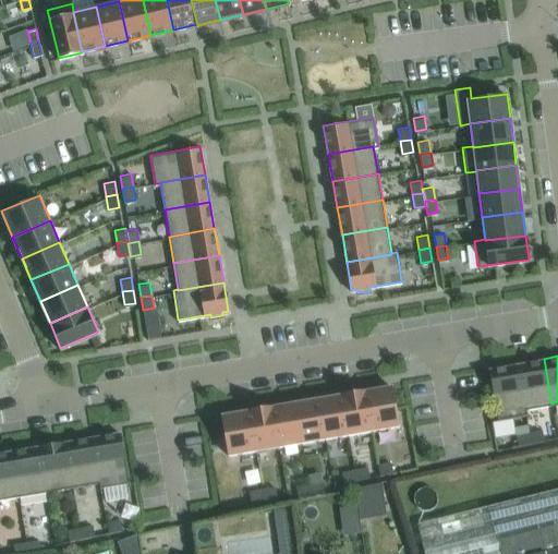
[(552,404),(544,359),(517,363),(524,408),(525,408),(552,404)]
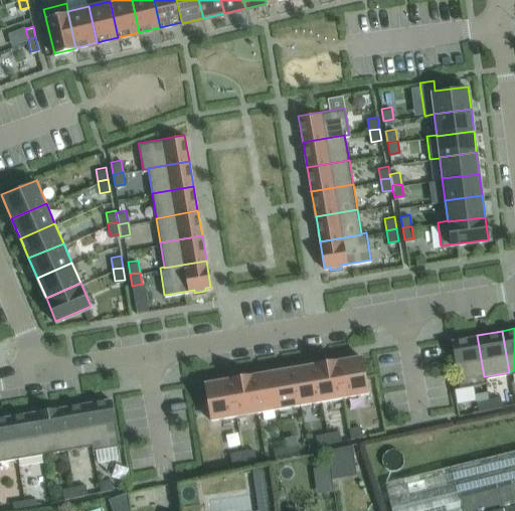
[(484,376),(477,335),(451,339),(459,385),(486,381),(485,376),(484,376)]
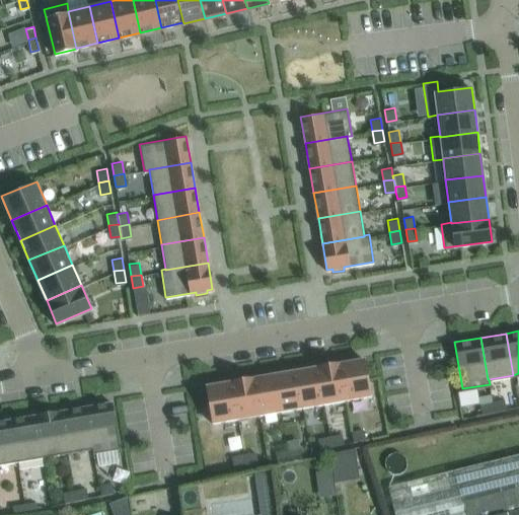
[(364,358),(339,362),(345,398),(370,394),(364,358)]
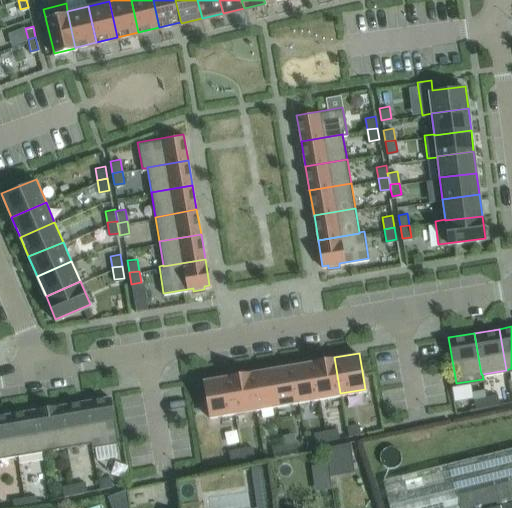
[(340,393),(334,357),(313,360),(319,397),(340,393)]
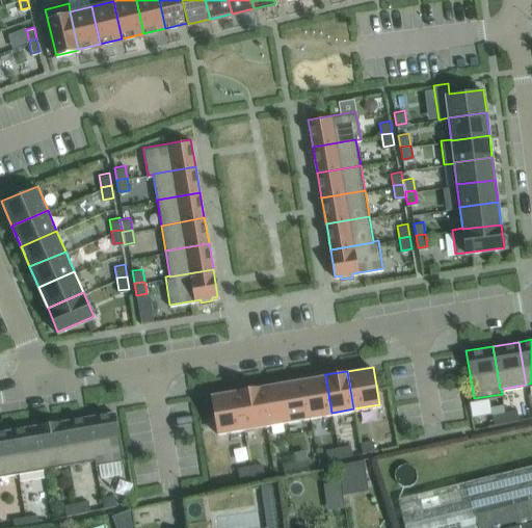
[(331,413),(325,374),(303,378),(310,417),(331,413)]
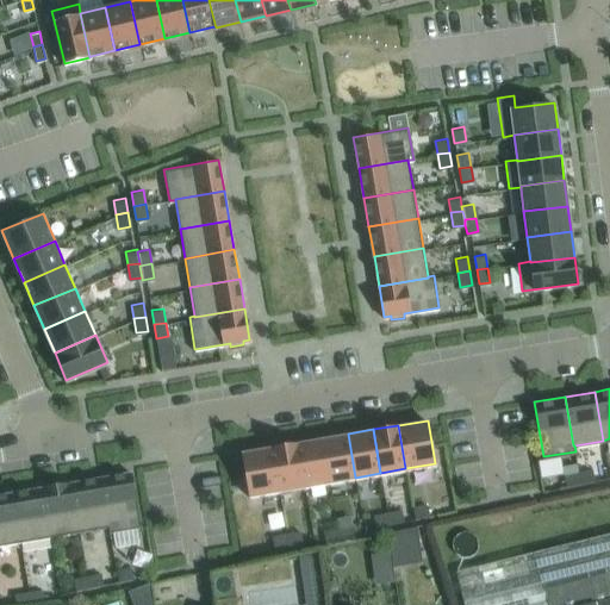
[(355,478),(348,434),(323,438),(330,481),(355,478)]
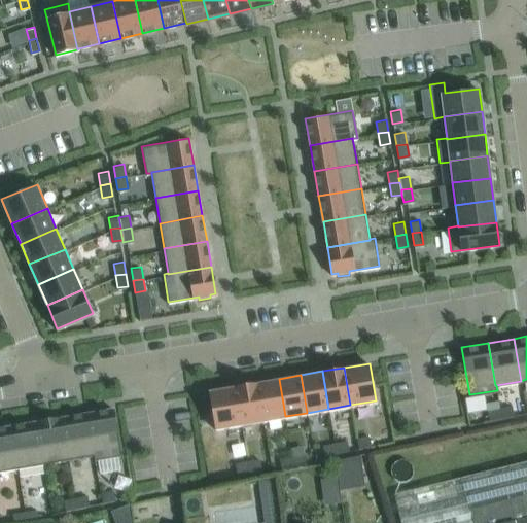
[(285,416),(279,379),(256,382),(264,420),(285,416)]
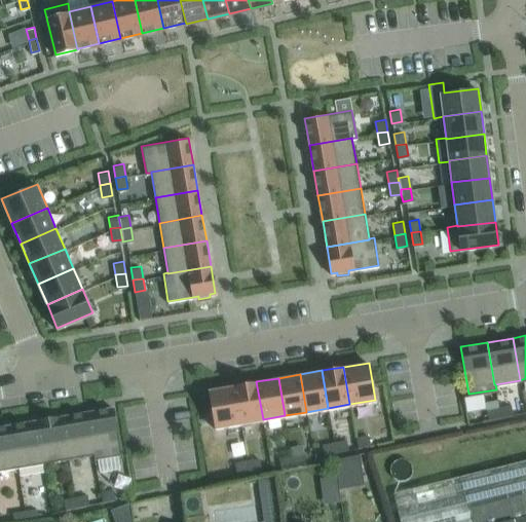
[(263,419),(256,381),(234,385),(240,423),(263,419)]
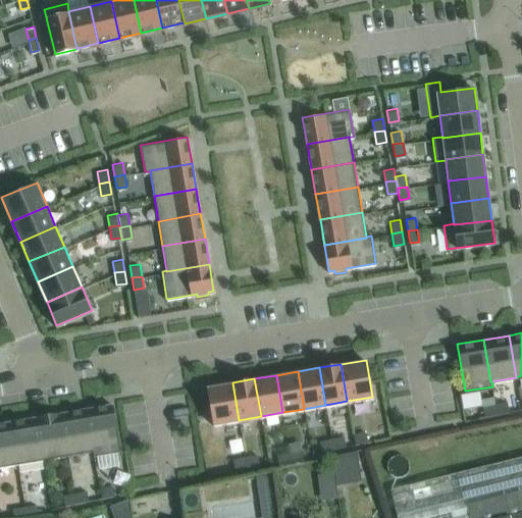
[(239,420),(232,382),(207,386),(213,424),(239,420)]
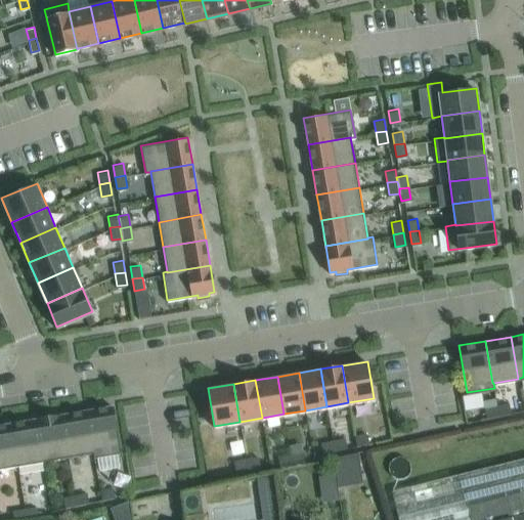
[(511,412),(509,401),(496,404),(498,415),(511,412)]
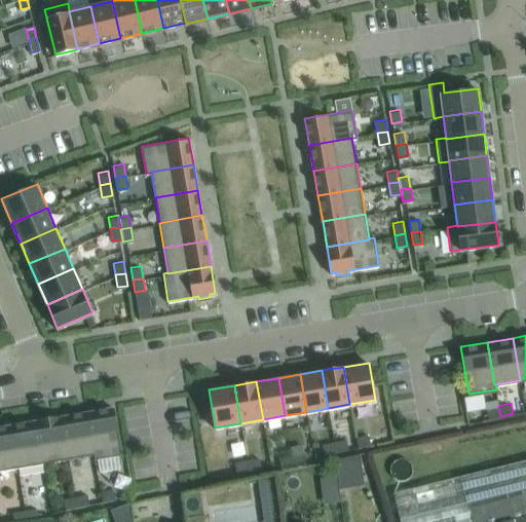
[(122,453),(114,406),(86,411),(94,453),(95,458),(98,457),(100,471),(120,467),(118,454),(122,453)]
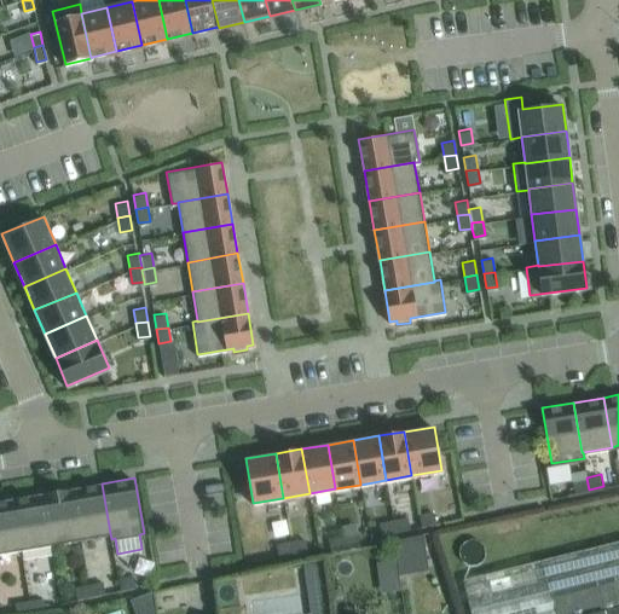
[(589,490),(586,478),(572,480),(574,492),(589,490)]
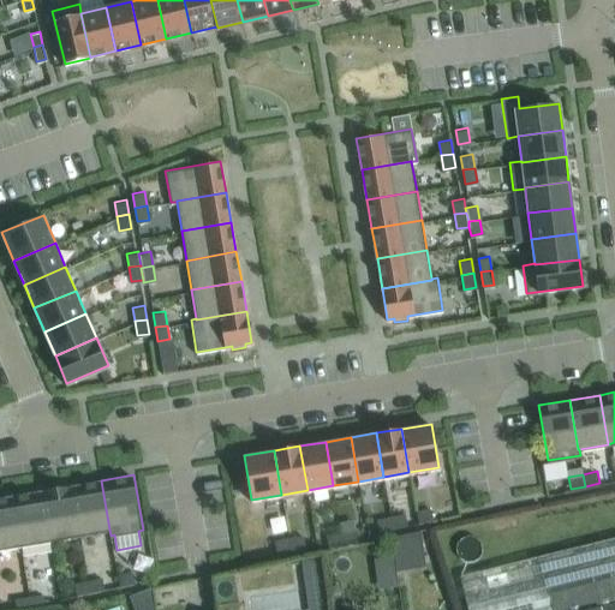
[(109,530),(101,480),(71,485),(79,534),(109,530)]
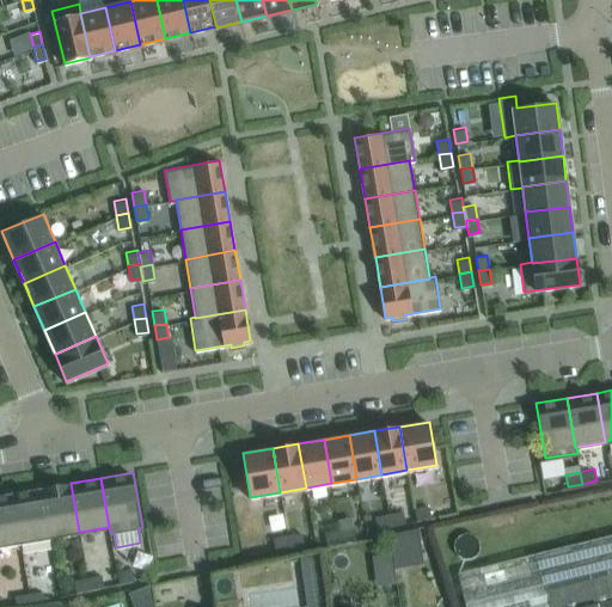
[(79,532),(71,483),(42,488),(50,538),(79,532)]
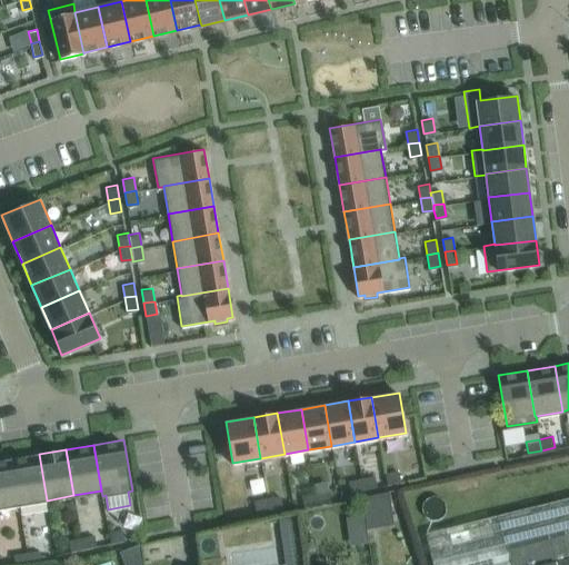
[(47,501),(39,454),(11,458),(19,505),(47,501)]
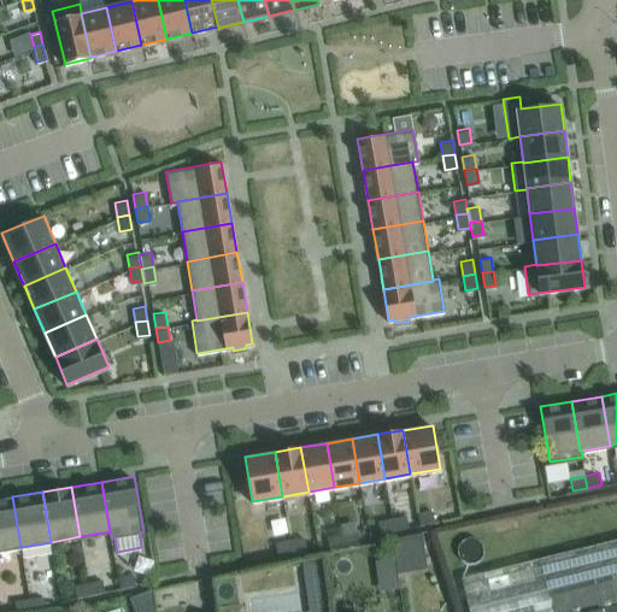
[(0,549),(21,547),(12,496),(0,499),(0,549)]
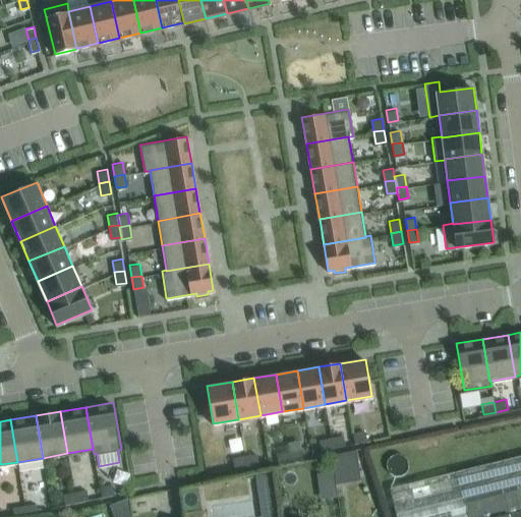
[(352,432),(354,442),(366,439),(364,429),(352,432)]
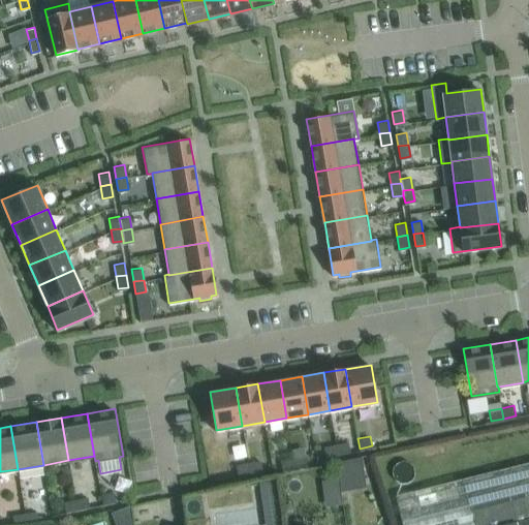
[(349,451),(347,440),(336,443),(338,453),(349,451)]
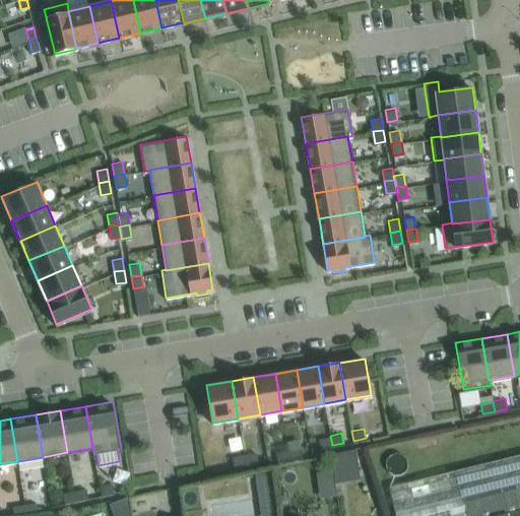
[(332,445),(330,436),(318,438),(320,448),(332,445)]
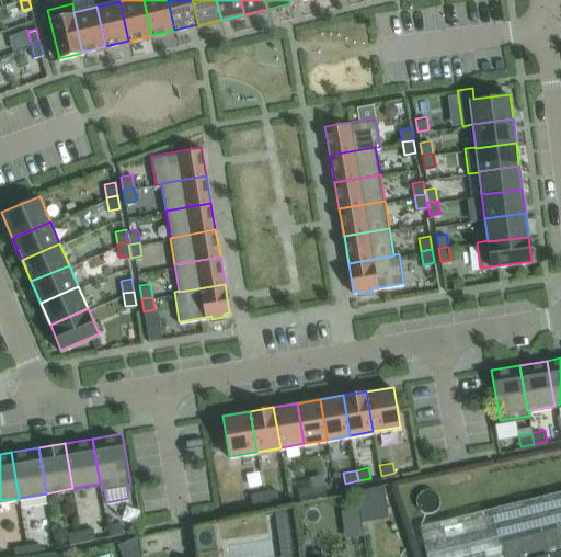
[(387,500),(384,482),(357,489),(361,506),(387,500)]
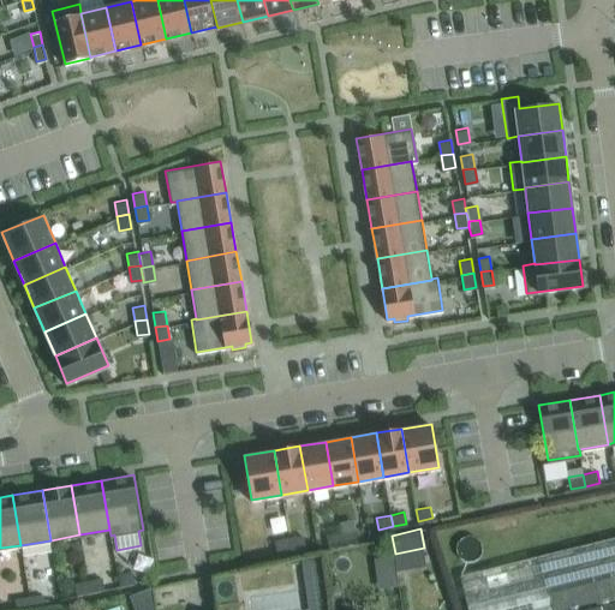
[(354,530),(340,533),(342,544),(357,542),(354,530)]
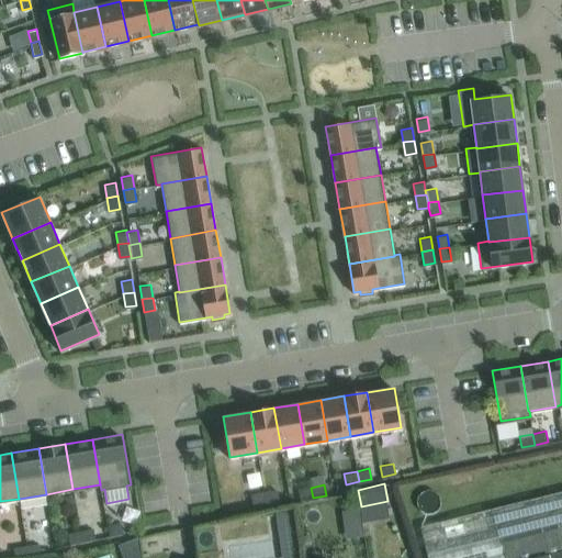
[(263,491),(266,501),(266,502),(279,499),(277,488),(263,491)]
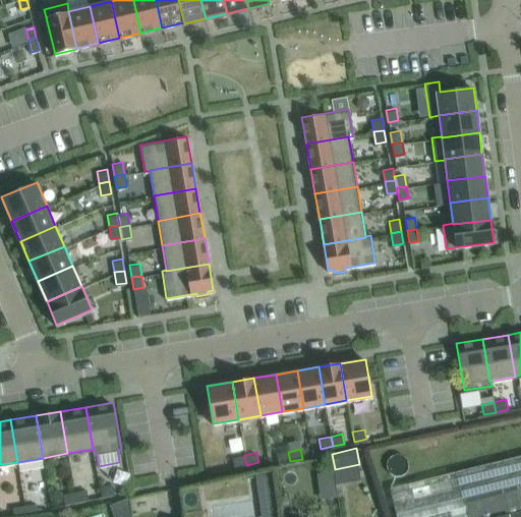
[(290,461),(288,452),(277,454),(279,464),(290,461)]
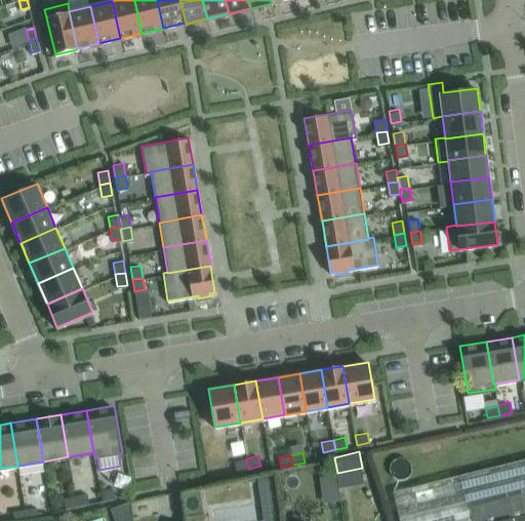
[(472,520),(469,505),(521,492),(520,487),(524,485),(524,457),(394,490),(402,518),(402,520),(472,520)]
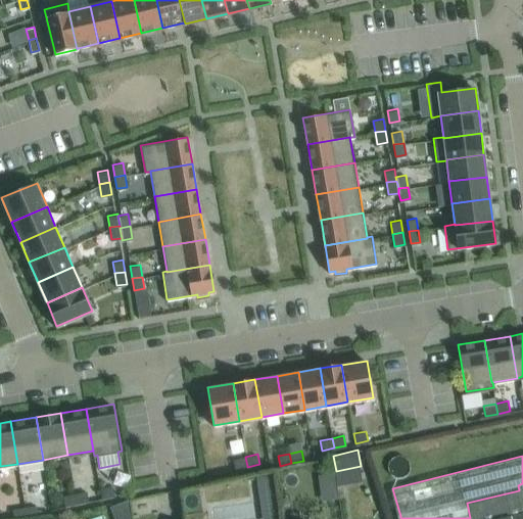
[(245,457),(234,459),(236,469),(247,466),(245,457)]
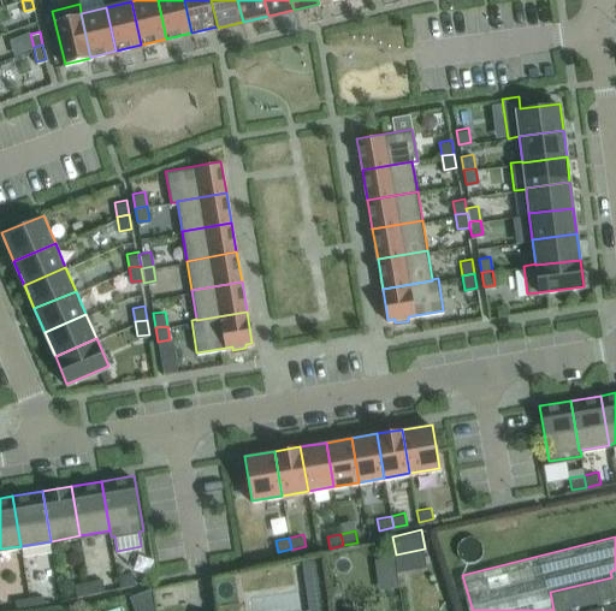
[(319,559),(302,562),(306,588),(323,586),(319,559)]
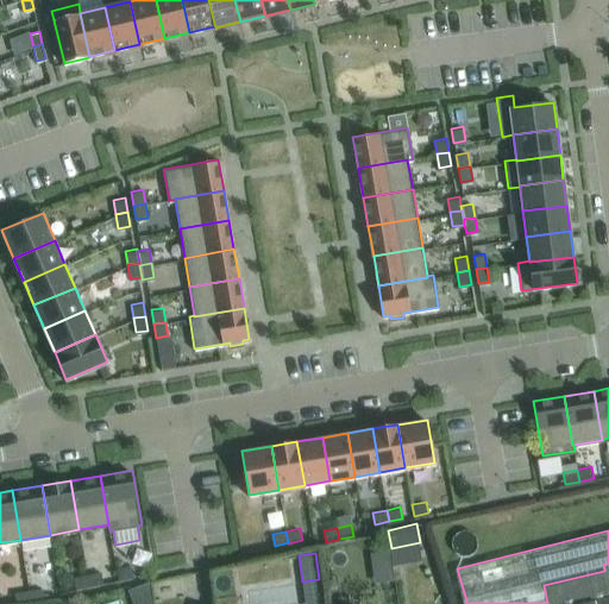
[(608,603),(608,562),(603,565),(604,571),(544,585),(547,603),(608,603)]
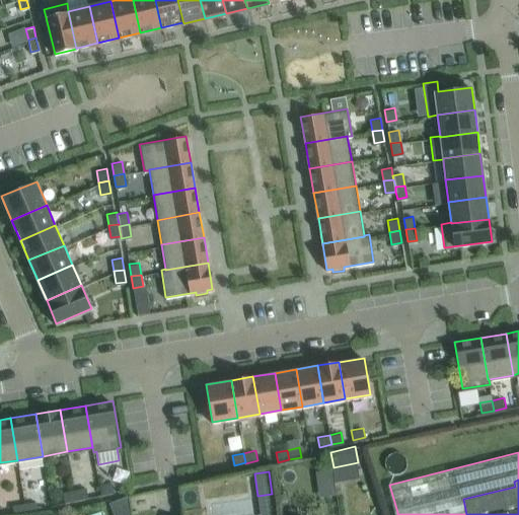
[(114,491),(112,481),(99,484),(101,494),(114,491)]
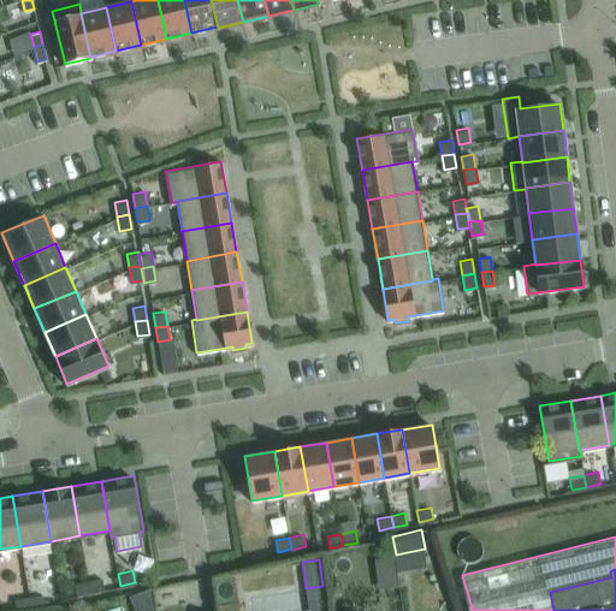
[(102,577),(88,580),(90,592),(105,588),(102,577)]
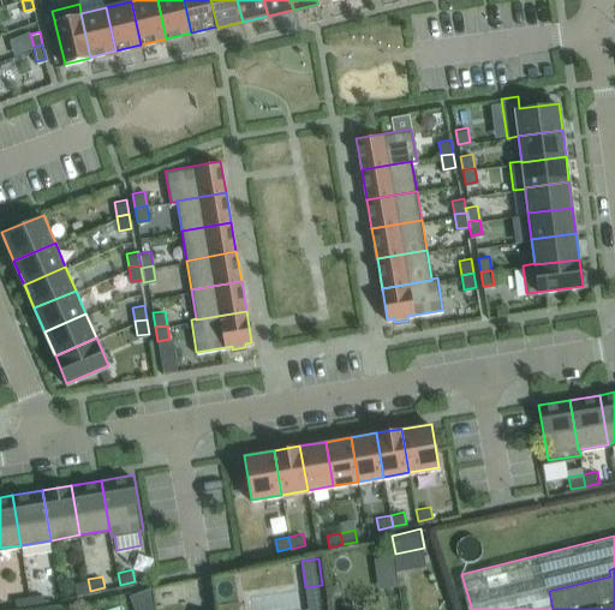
[(90,591),(88,579),(75,581),(77,593),(90,591)]
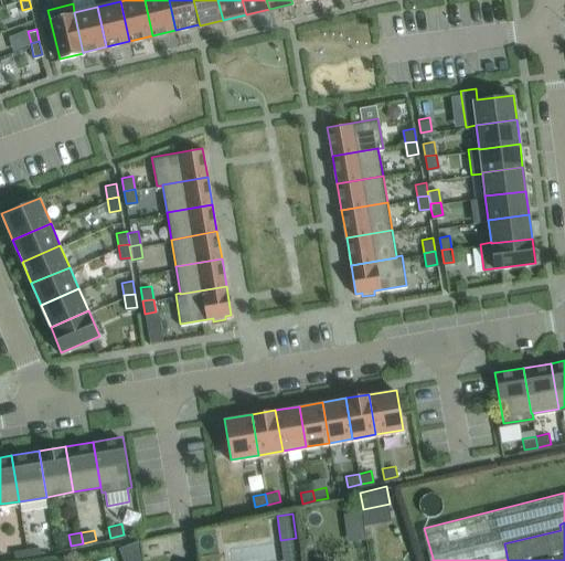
[(41,557),(40,546),(27,547),(28,558),(41,557)]
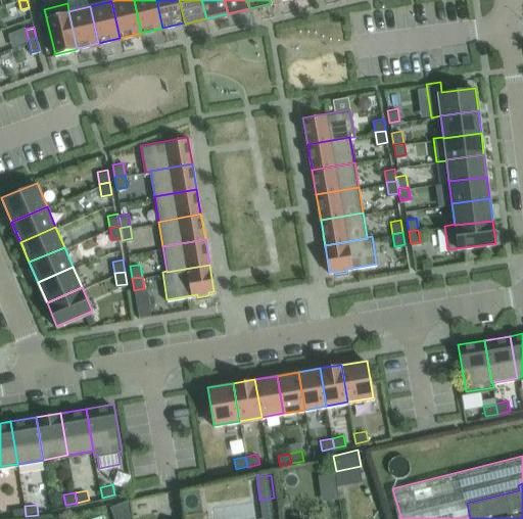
[(26,516),(25,506),(12,508),(13,518),(26,516)]
